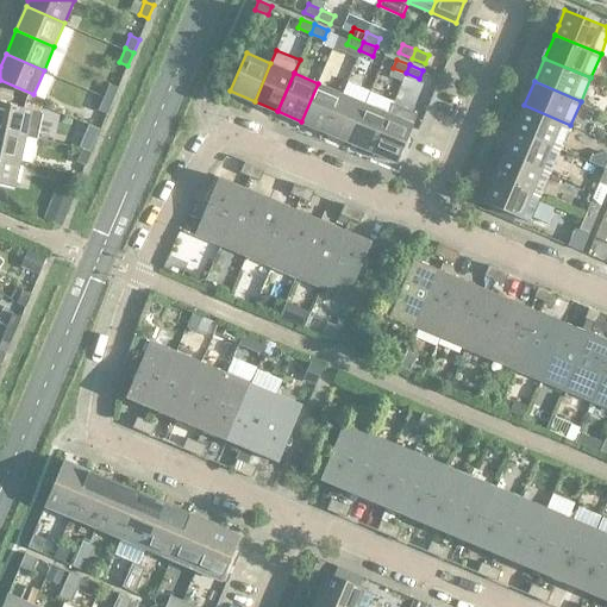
[(111,82),(105,95),(113,99),(119,86),(111,82)]
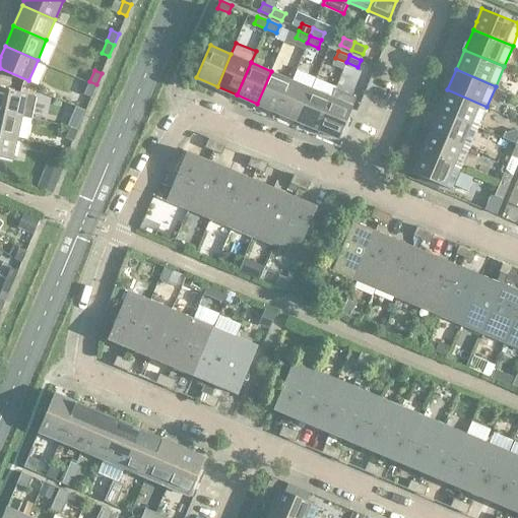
[(292,79),(271,71),(257,104),(277,112),(292,79)]
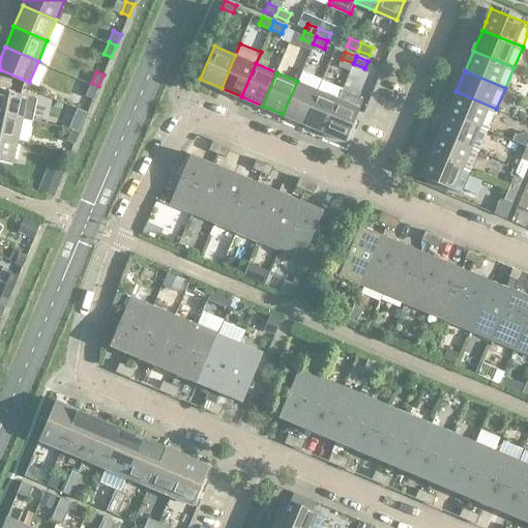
[(318,89),(297,81),(283,114),(303,123),(318,89)]
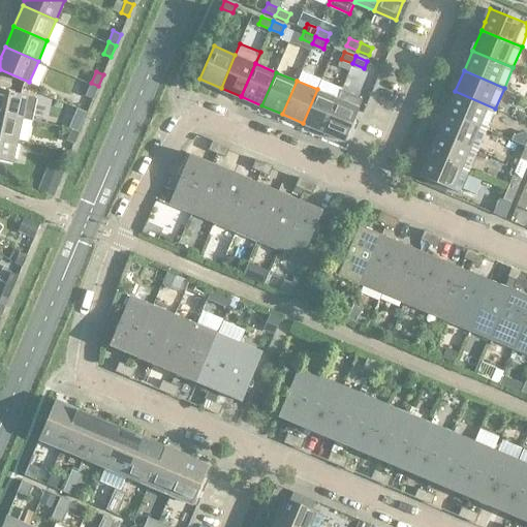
[(98,86),(91,83),(86,94),(94,97),(98,86)]
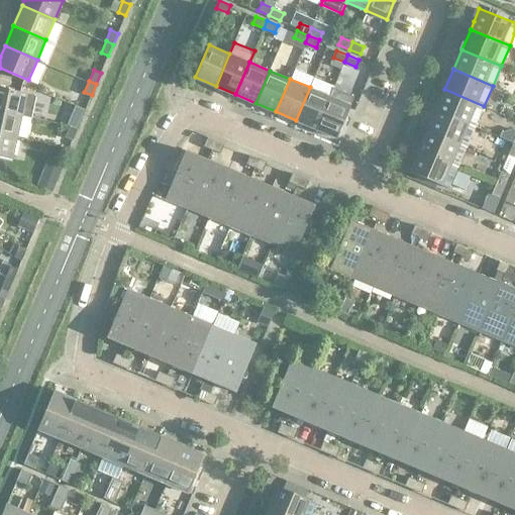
[(334,86),(330,96),(316,128),(337,137),(354,95),(334,86)]
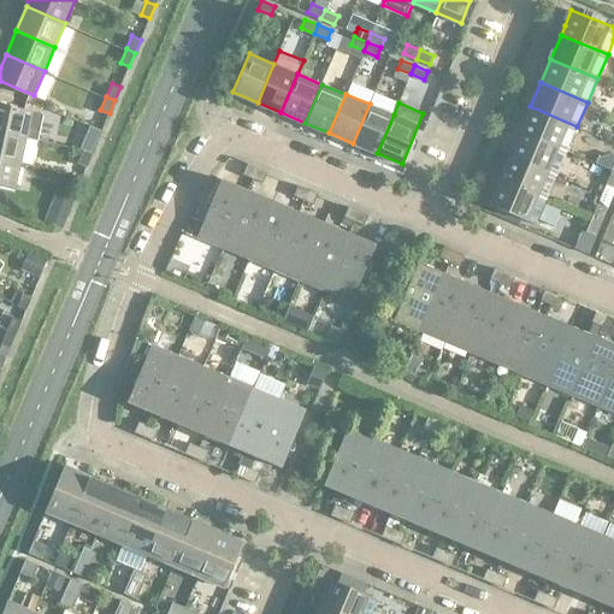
[(0,130),(27,136),(37,139),(43,113),(0,104),(0,130)]
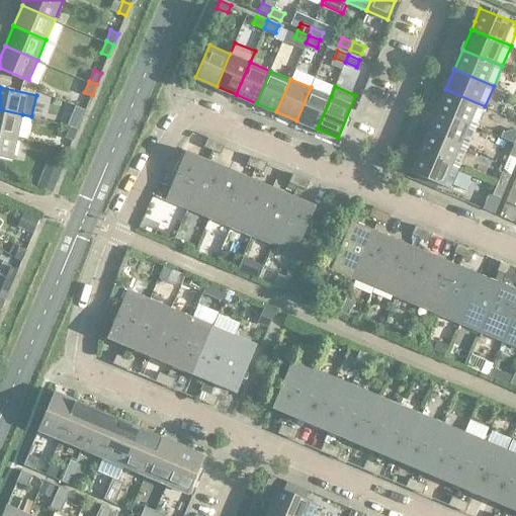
[(331,96),(311,87),(296,120),(317,129),(331,96)]
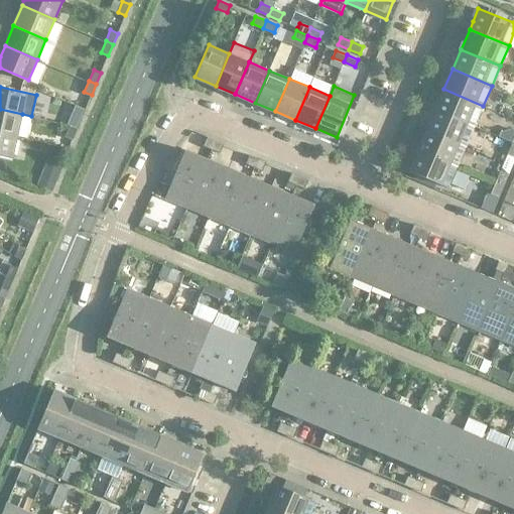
[(483,106),(443,89),(435,109),(475,126),(483,106)]
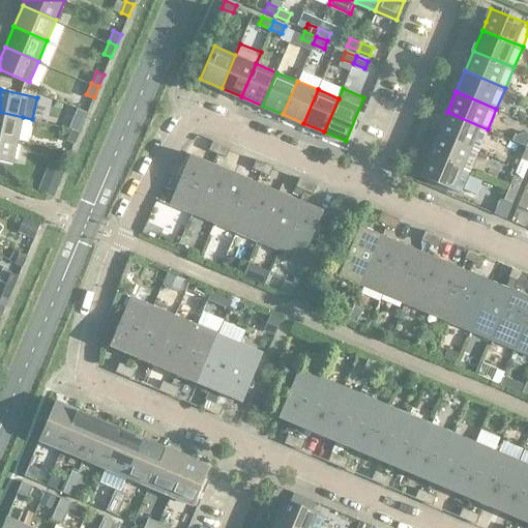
[(23,117),(0,112),(0,135),(18,140),(23,117)]
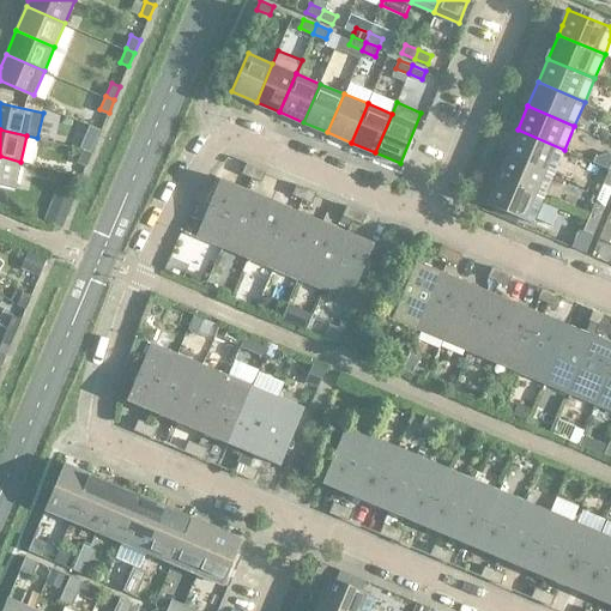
[(564,150),(518,129),(507,153),(555,174),(564,150)]
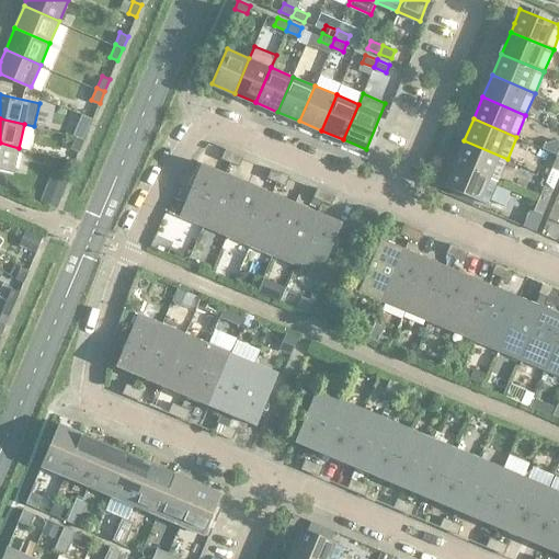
[(81,124),(77,136),(84,139),(90,127),(81,124)]
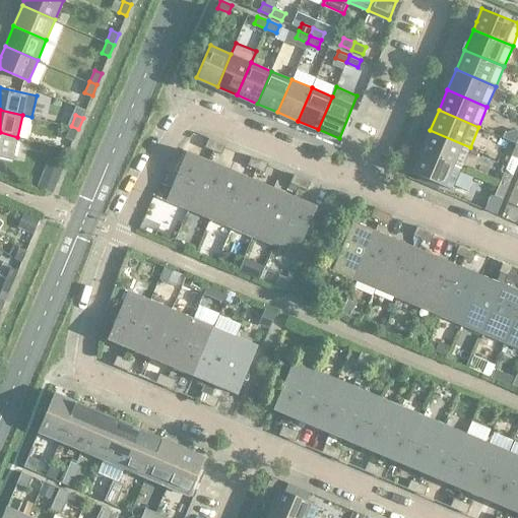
[(78,129),(71,126),(66,137),(73,140),(78,129)]
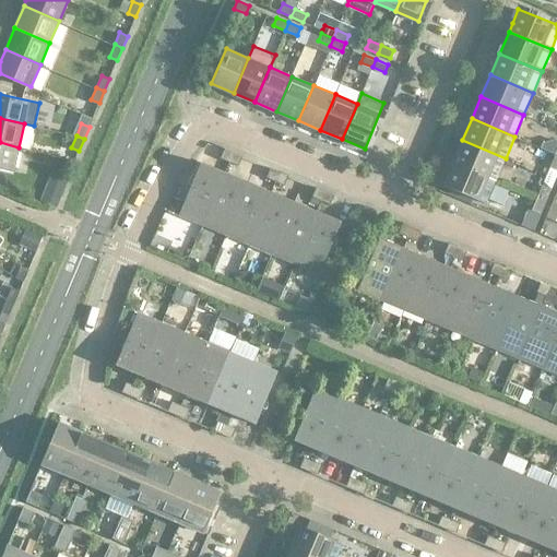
[(506,158),(462,140),(453,162),(496,180),(506,158)]
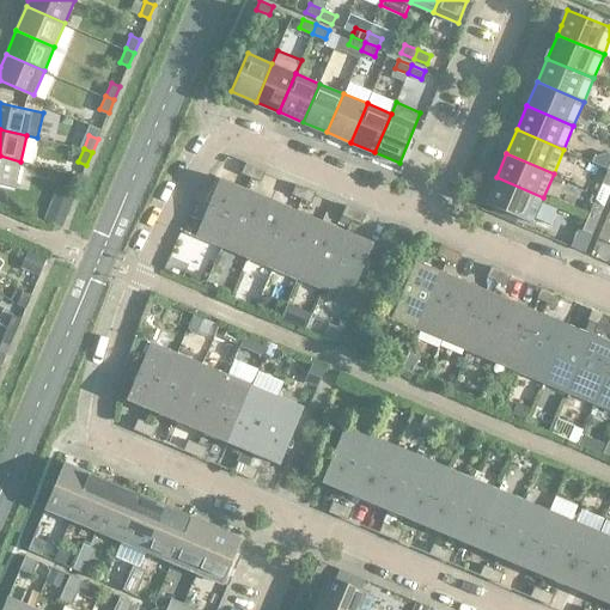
[(20,162),(0,156),(0,183),(16,187),(20,162)]
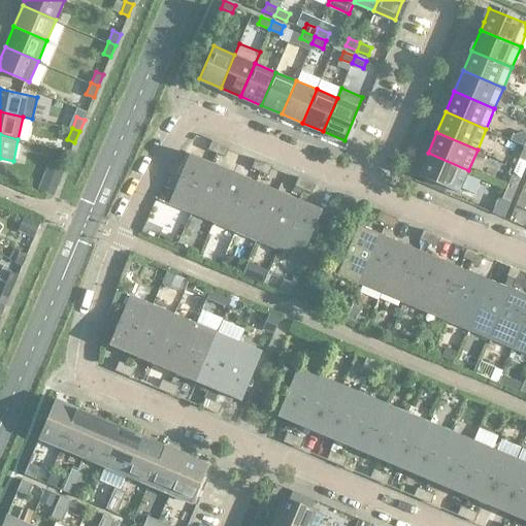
[(221,142),(212,139),(208,149),(217,152),(221,142)]
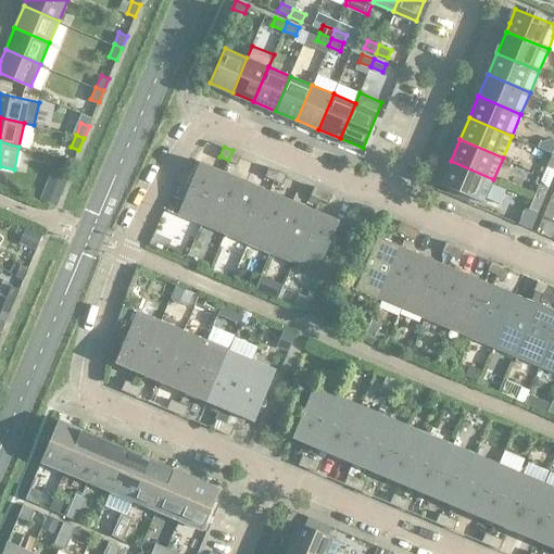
[(241,154),(233,150),(228,160),(238,164),(241,154)]
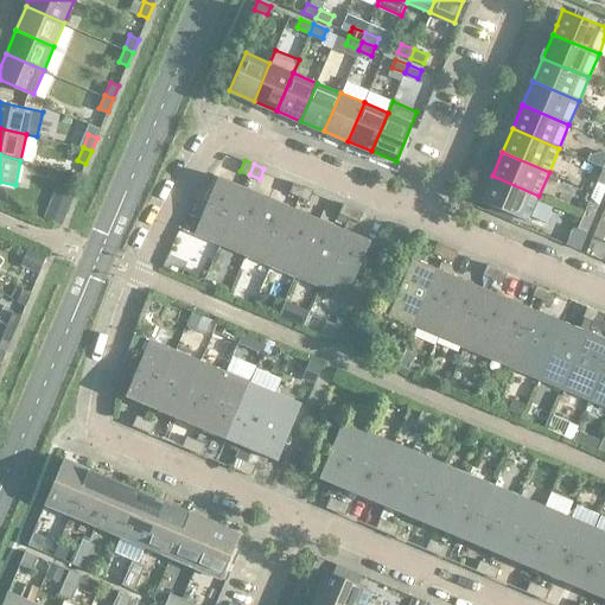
[(244,186),(218,176),(195,233),(221,243),(244,186)]
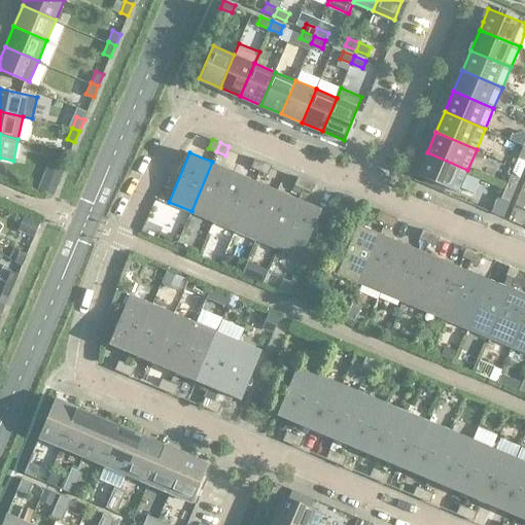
[(467,170),(427,152),(418,174),(458,190),(467,170)]
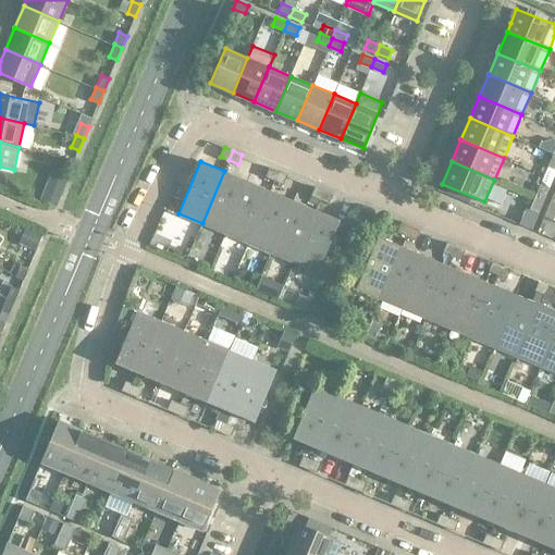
[(279,170),(270,167),(266,175),(274,180),(279,170)]
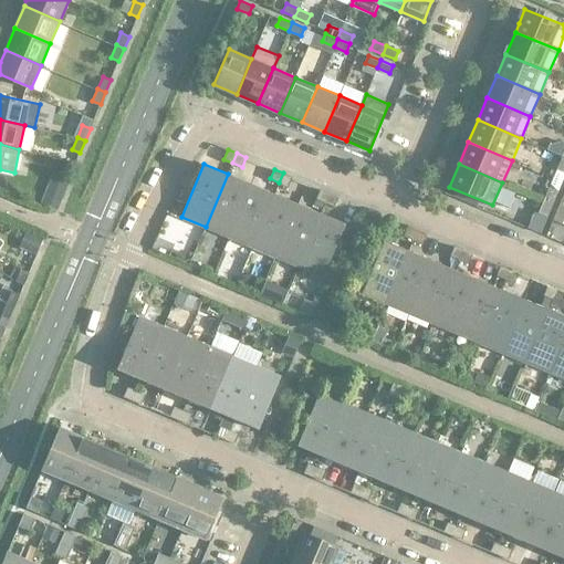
[(292,177),(283,173),(279,183),(289,186),(292,177)]
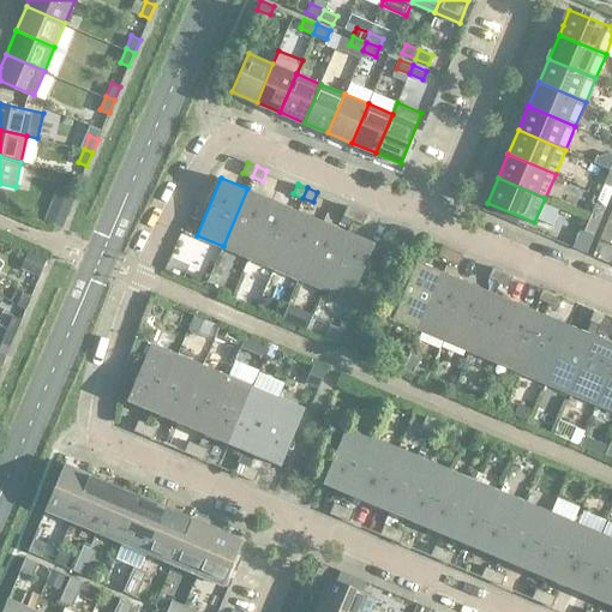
[(273,199),(247,189),(223,246),(249,257),(273,199)]
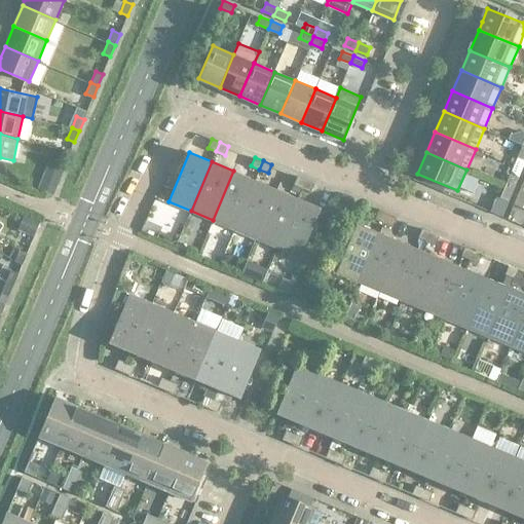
[(255,180),(233,171),(213,220),(234,229),(255,180)]
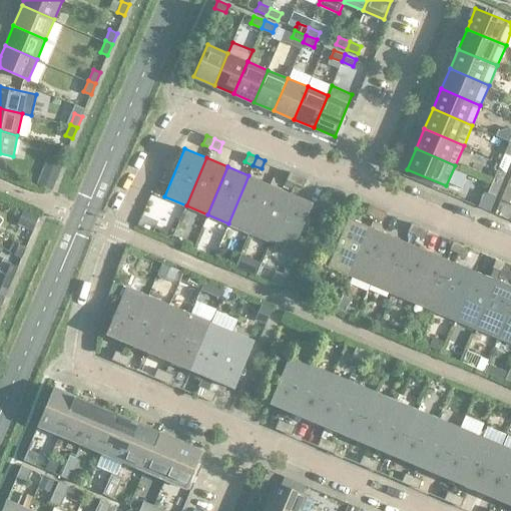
[(51,188),(57,174),(41,167),(35,181),(51,188)]
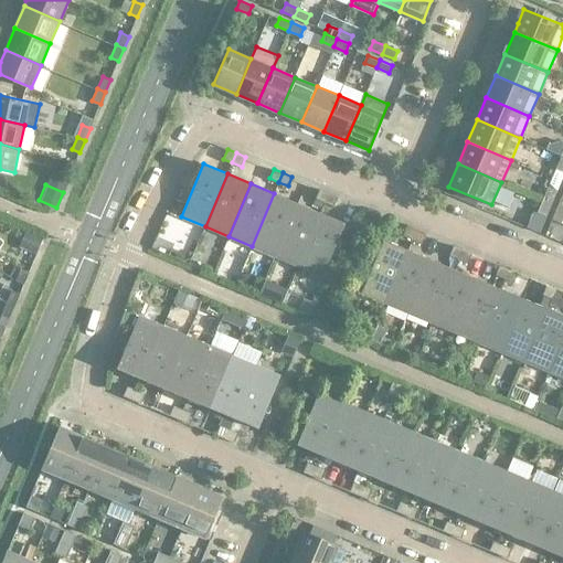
[(549,187),(543,199),(552,203),(558,190),(549,187)]
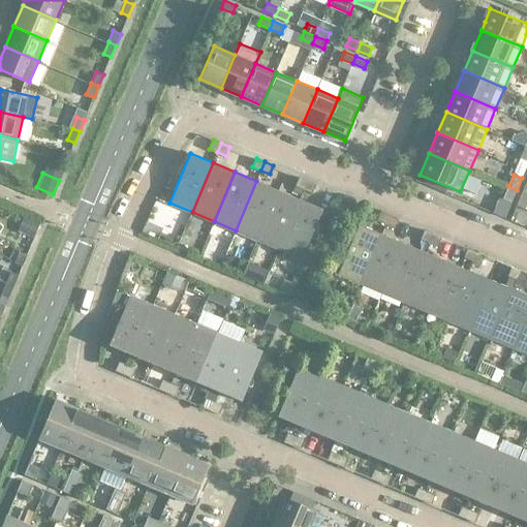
[(308,180),(300,176),(296,185),(304,189),(308,180)]
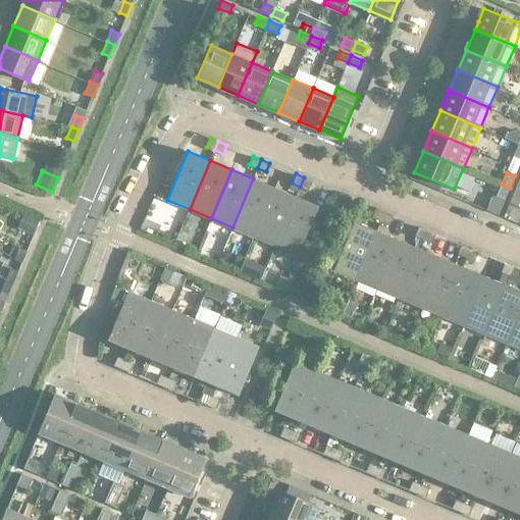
[(312,180),(304,177),(300,187),(308,190),(312,180)]
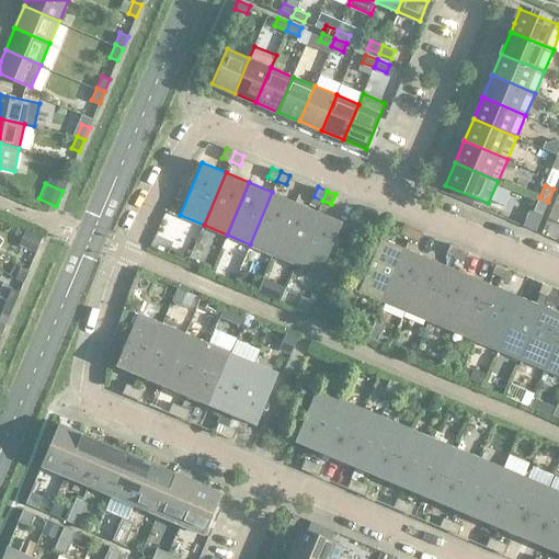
[(295,202),(272,192),(250,244),(273,253),(295,202)]
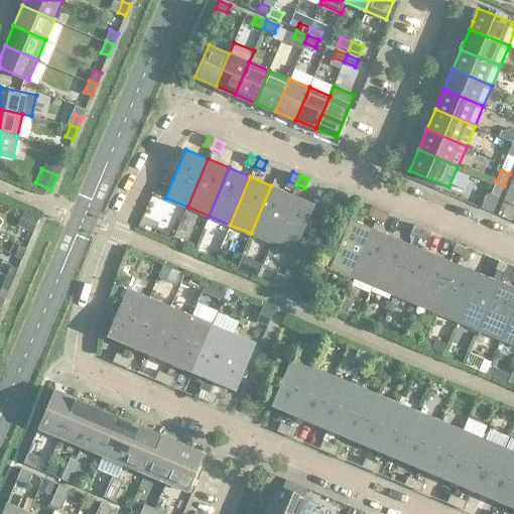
[(170,184),(162,180),(157,194),(165,197),(170,184)]
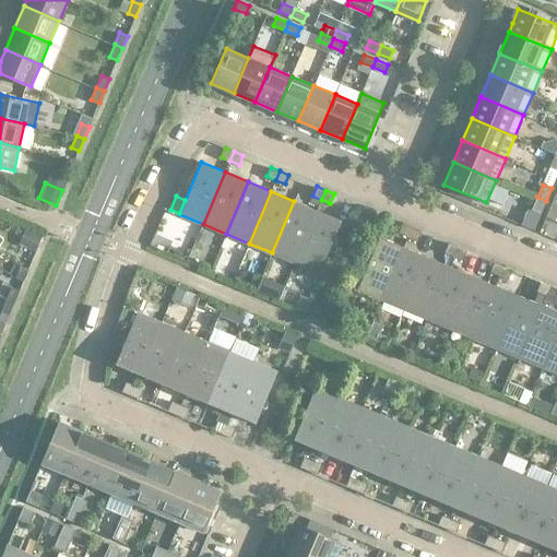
[(546,201),(537,197),(532,210),(541,214),(546,201)]
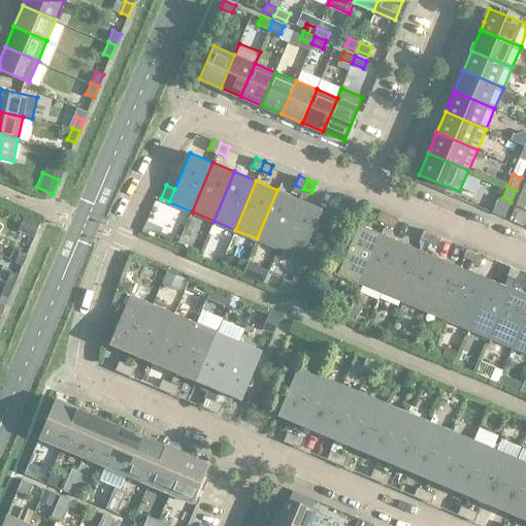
[(299,198),(277,190),(257,238),(278,248),(299,198)]
